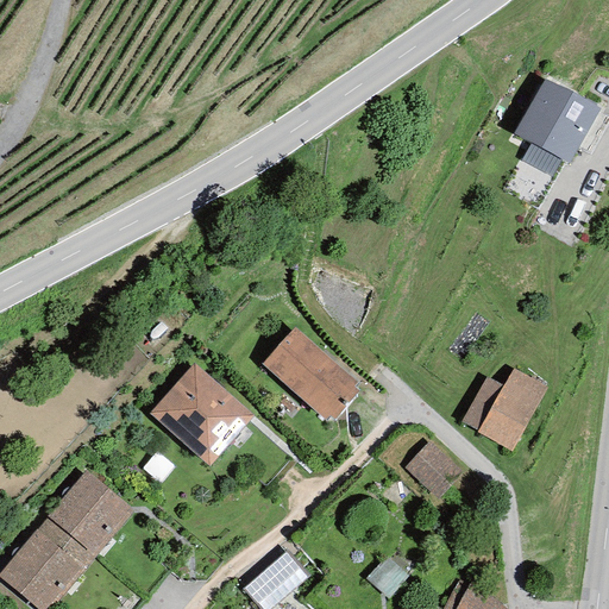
[(598,108),(544,79),(514,133),(531,143),(560,159),(567,163),(598,108)]
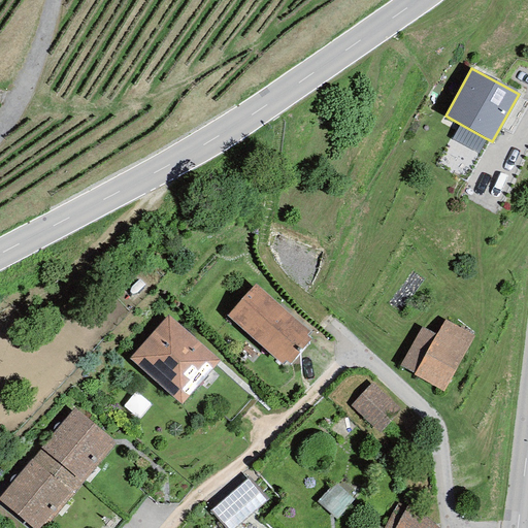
[(476,154),(486,138),(460,124),(452,138),(476,154)]
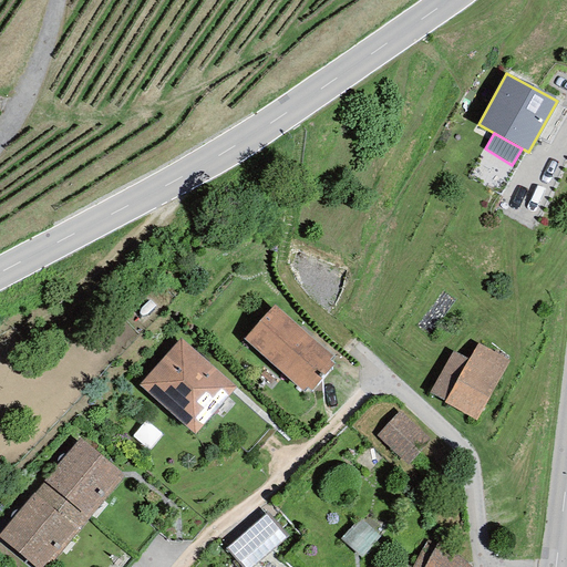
[(332,357),(275,305),(244,339),(302,392),(306,388),(309,391),(333,364),(329,360),(332,357)]
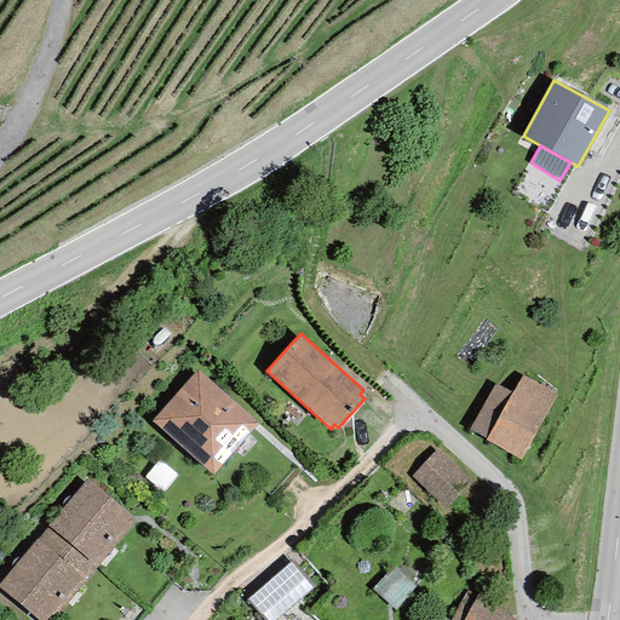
[(258,424),(196,369),(151,422),(212,475),(258,424)]
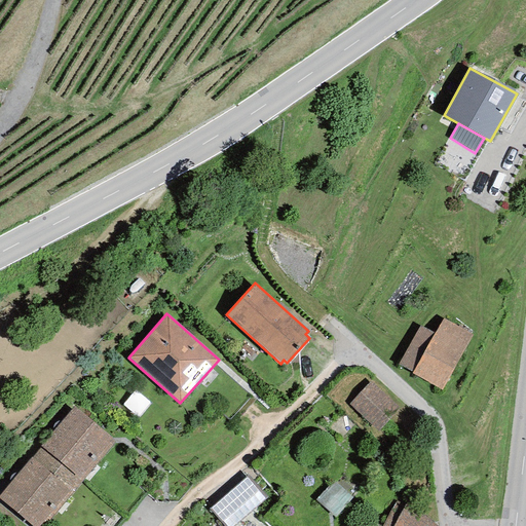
[(445,332),(427,323),(408,364),(425,373),(422,378),(453,393),(483,332),(452,317),(445,332)]
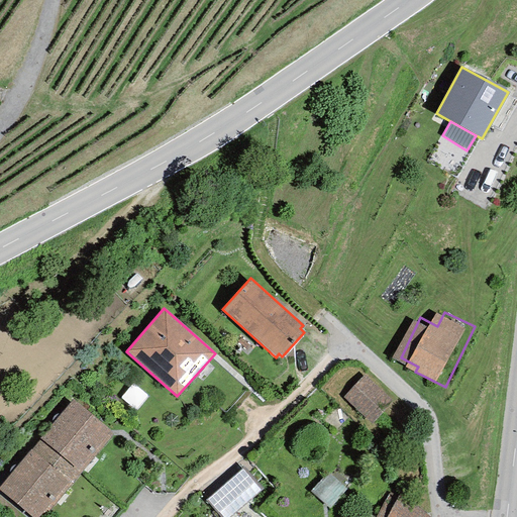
[(403,398),(373,374),(351,400),(381,424),(403,398)]
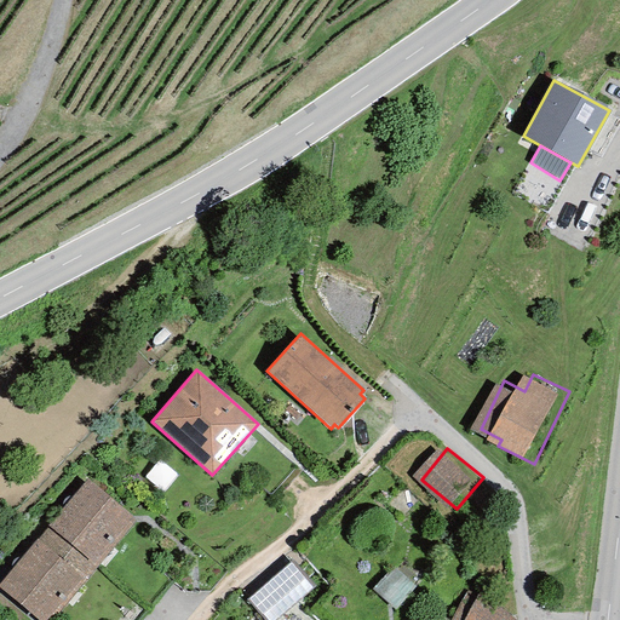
[(135,521),(86,480),(46,526),(49,527),(95,568),(135,521)]
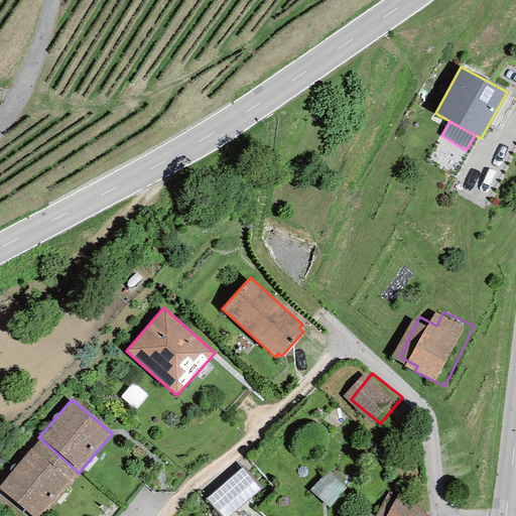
[(0,489),(30,515),(39,515),(79,473),(40,438),(0,484),(0,489)]
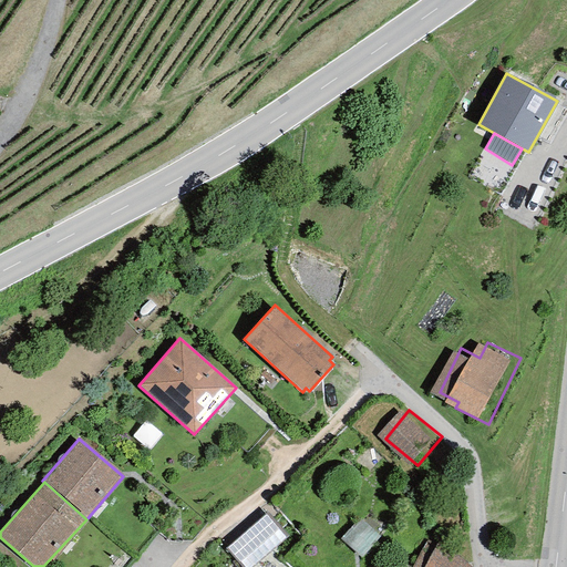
[(277,509),(237,545),(257,566),(267,566),(301,537),(277,509)]
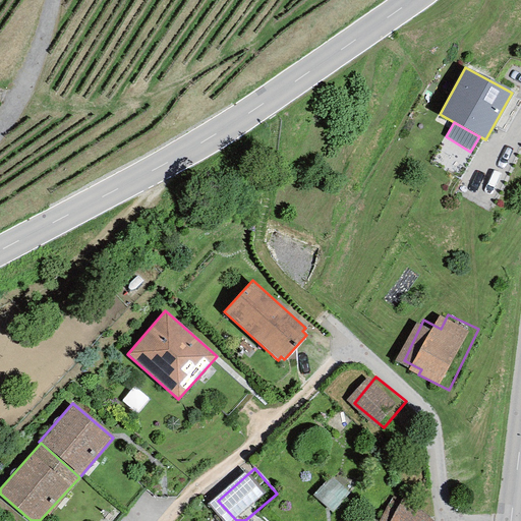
[(349,496),(330,478),(313,498),(332,514),(349,496)]
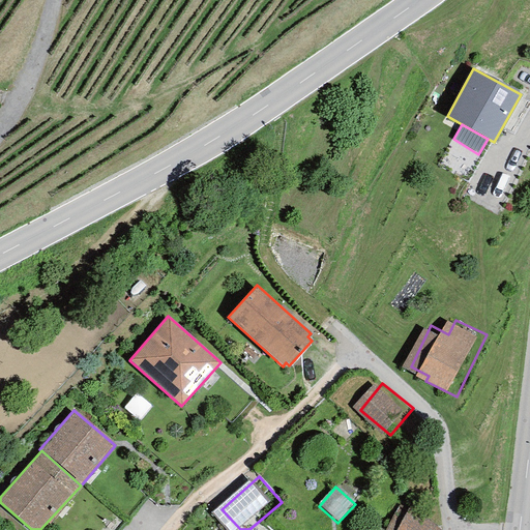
[(400,504),(384,529),(440,529),(408,506),(407,508),(400,504)]
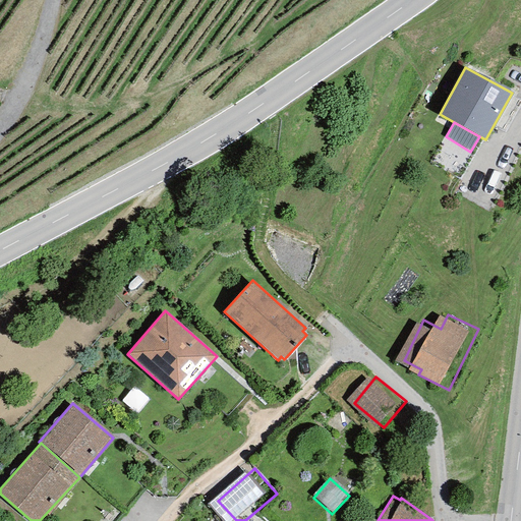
All buildings are outlined.
